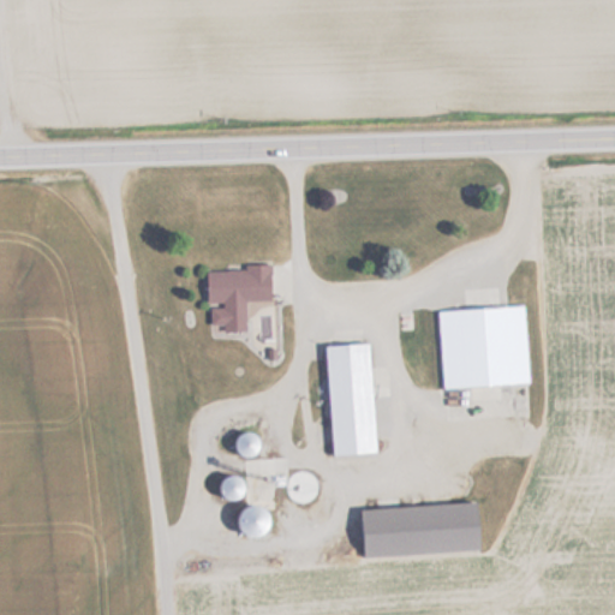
[(249,332),(248,302),(275,302),(274,268),(210,269),(210,306),(213,306),(213,333),(249,332)]
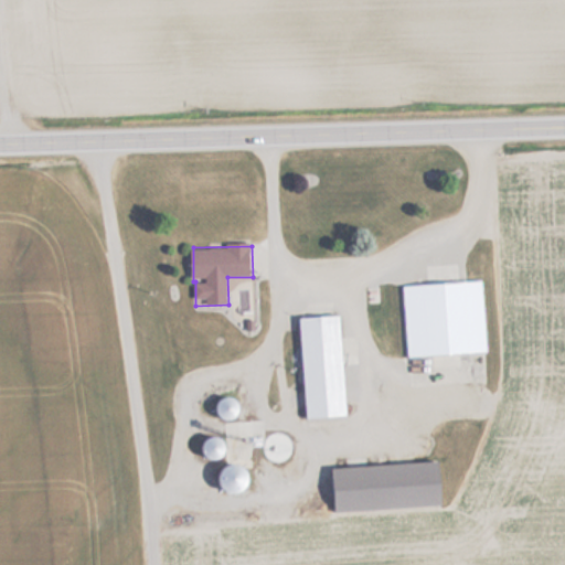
[(405,286),(409,358),(489,353),(484,281),(471,283),(470,265),(434,267),(435,284),(405,286)]
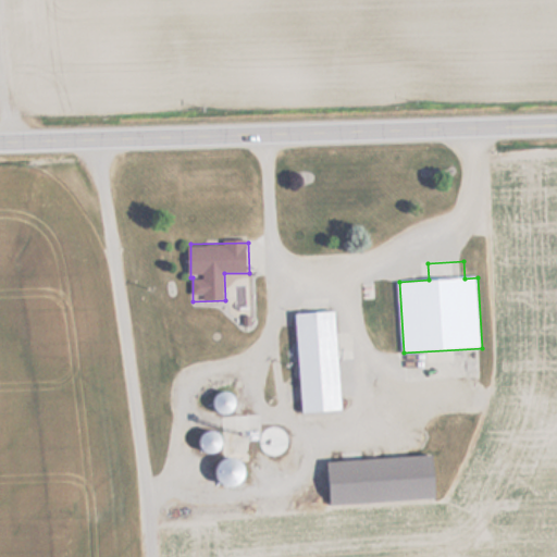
[(299,313),(305,413),(345,411),(338,311),(299,313)]
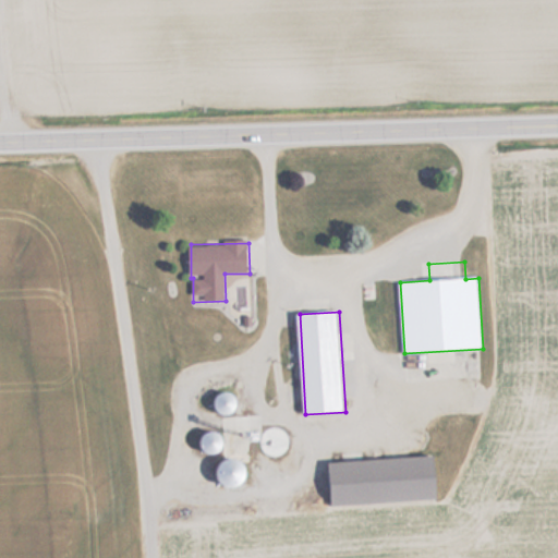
[(203,435),(207,455),(223,451),(220,432),(203,435)]
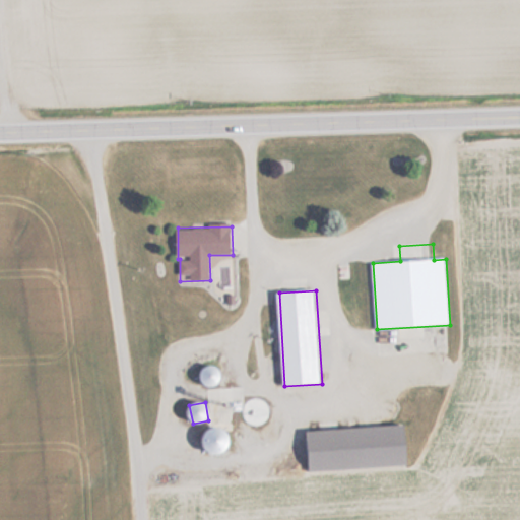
[(224,454),(232,432),(215,427),(207,448),(224,454)]
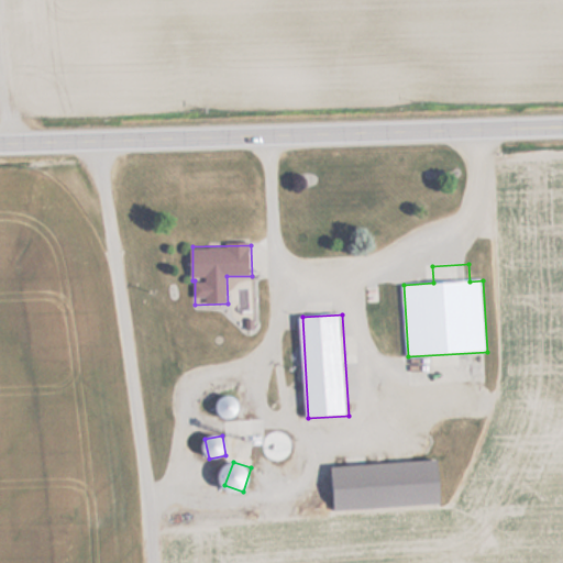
[(332,510),(445,506),(444,462),(330,466),(332,510)]
